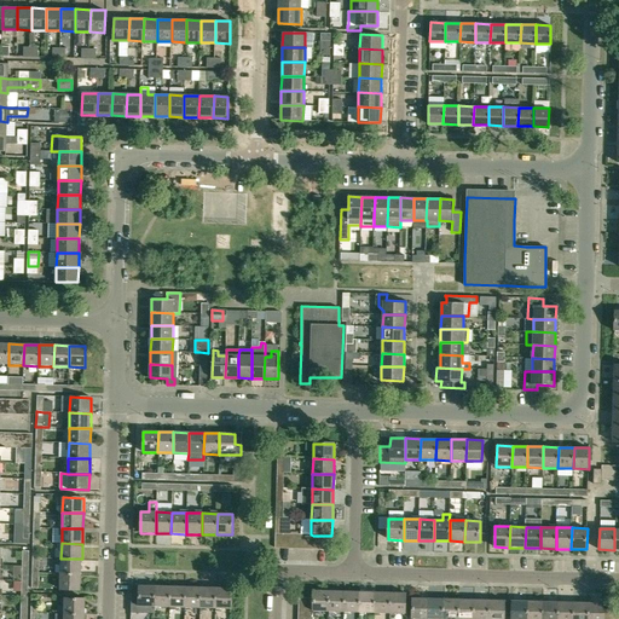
[(81,574),(82,559),(61,559),(61,574),(81,574)]
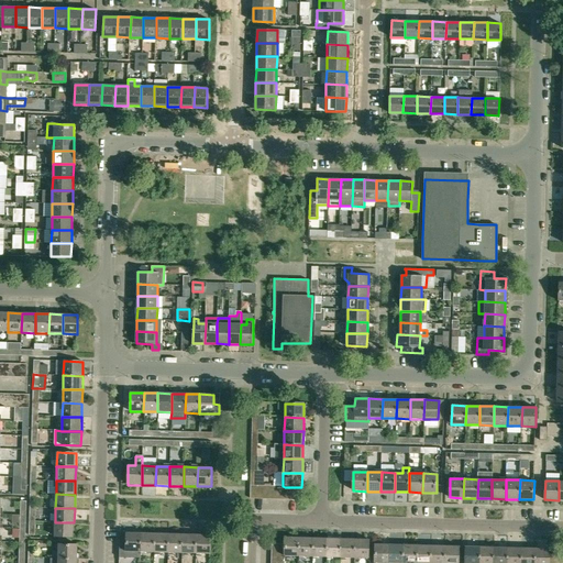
[(74,522),(55,522),(54,536),(74,537),(74,522)]
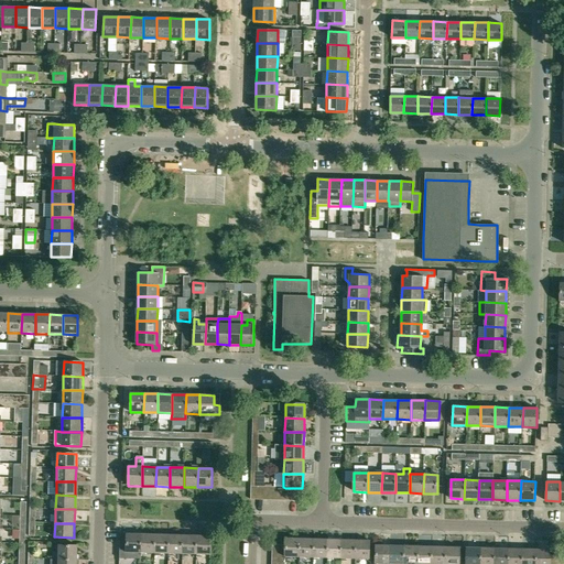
[(140,560),(140,553),(141,534),(127,533),(120,533),(119,559),(140,560)]
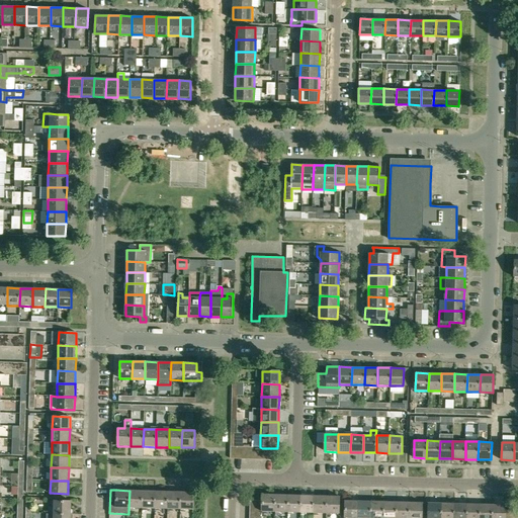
[(143,491),(130,491),(128,508),(142,508),(143,491)]
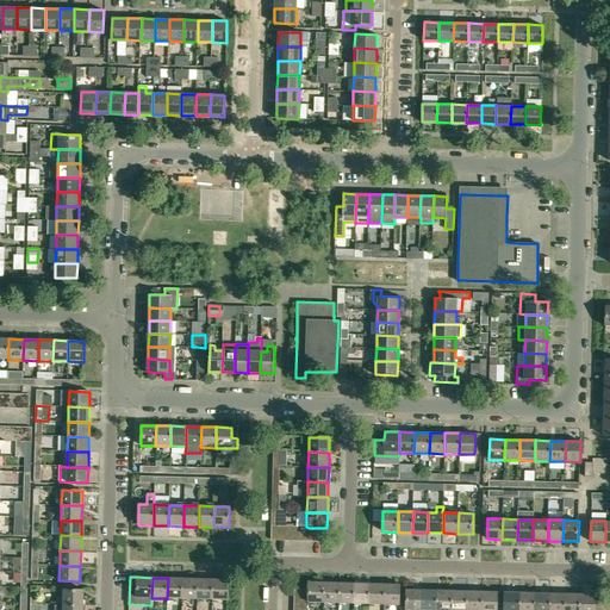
[(167,598),(182,598),(182,578),(168,578),(167,598)]
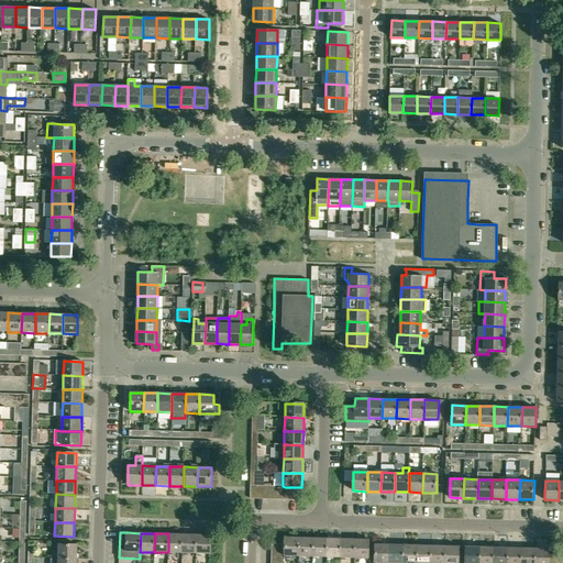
[(183,533),(168,533),(168,552),(181,553),(183,533)]
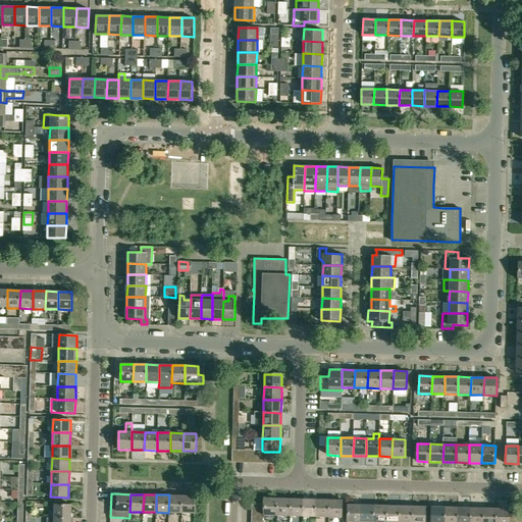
[(168,513),(180,513),(181,496),(169,494),(168,513)]
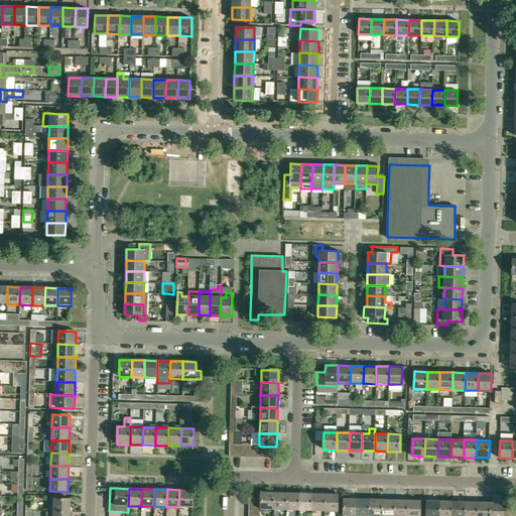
[(192,490),(179,490),(178,507),(191,507),(192,490)]
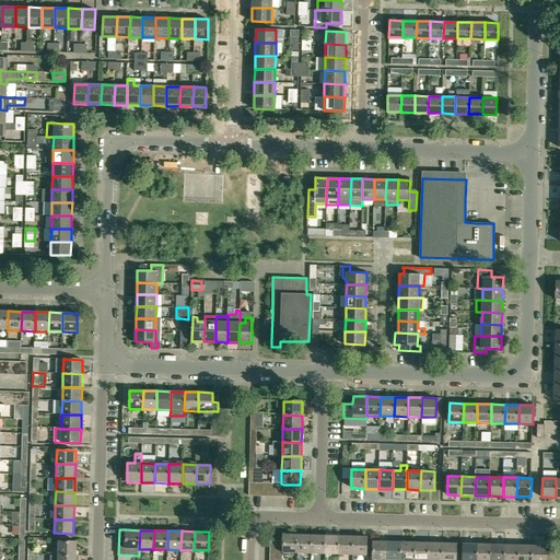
[(283,552),(298,553),(298,534),(283,534),(283,540),(283,547),(283,552)]
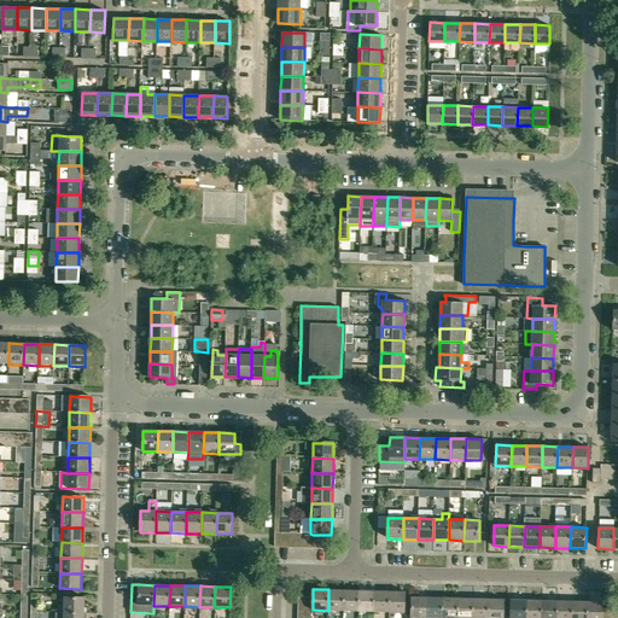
[(344,589),(328,589),(328,611),(343,611),(344,589)]
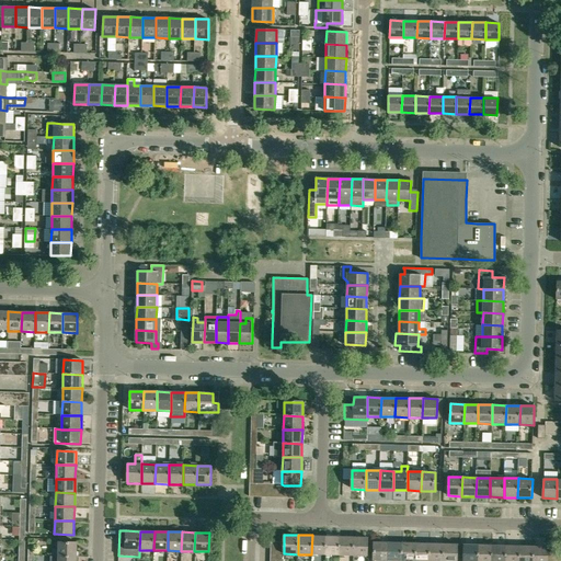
[(325,554),(325,536),(312,535),(311,554),(325,554)]
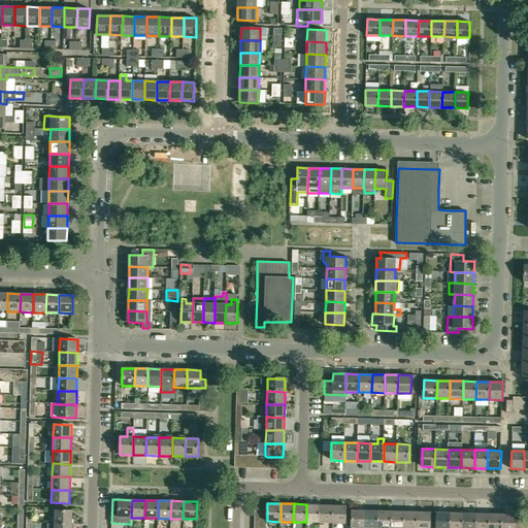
[(320,504),(306,504),(306,522),(319,523),(320,504)]
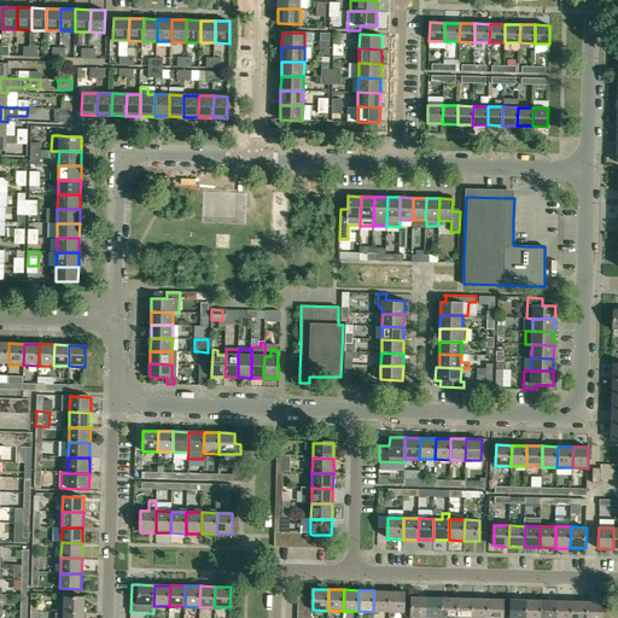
[(390,592),(374,590),(373,612),(389,612),(390,592)]
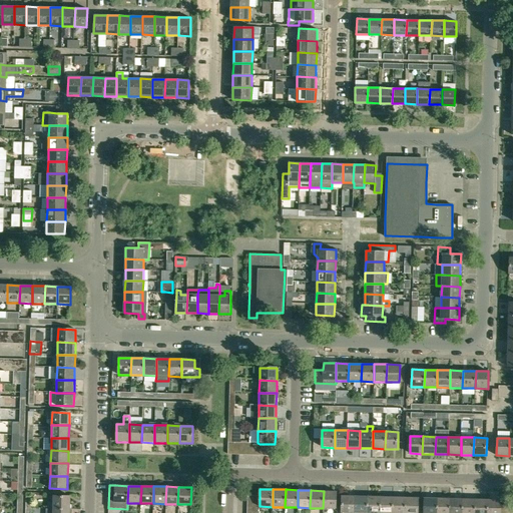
[(337,491),(324,491),(323,508),(336,509),(337,491)]
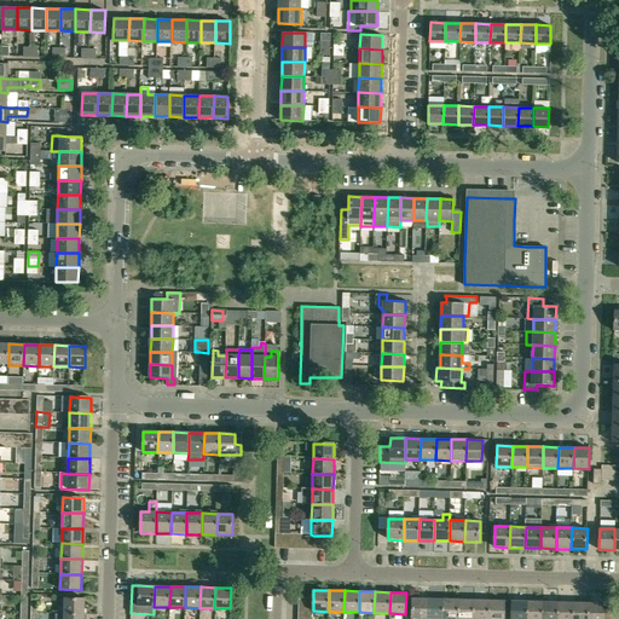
[(417,618),(427,618),(428,599),(412,597),(412,618),(417,618)]
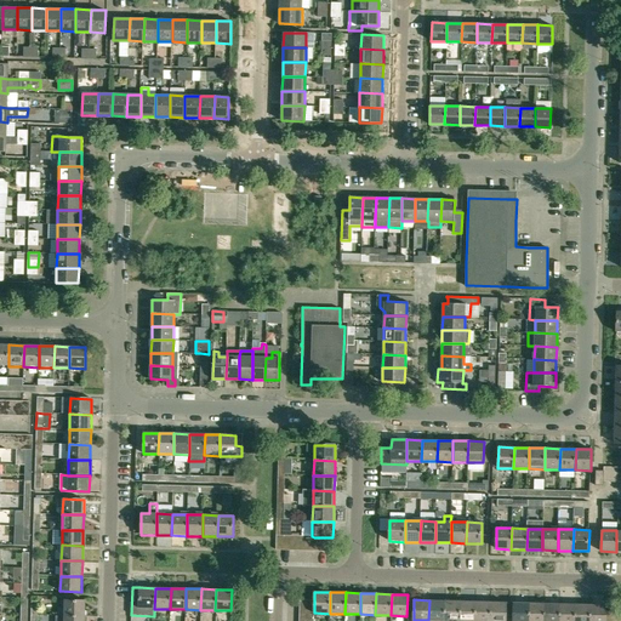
[(64,616),(85,616),(86,600),(64,600),(64,616)]
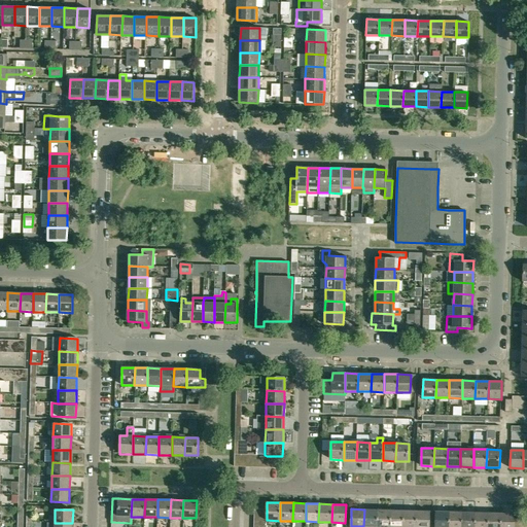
[(377,526),(378,510),(364,510),(363,526),(377,526)]
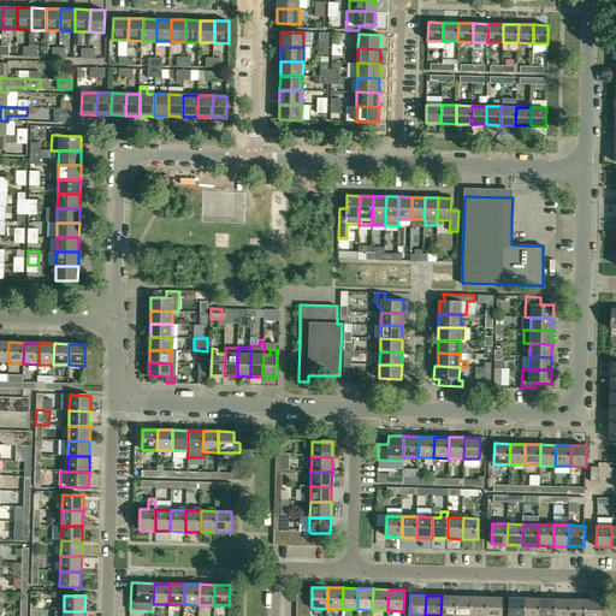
[(455,615),(456,597),(442,596),(440,615),(455,615)]
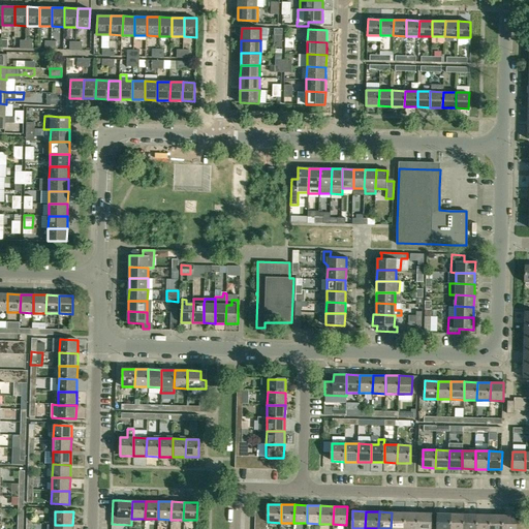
[(404,528),(405,512),(392,512),(391,528),(404,528)]
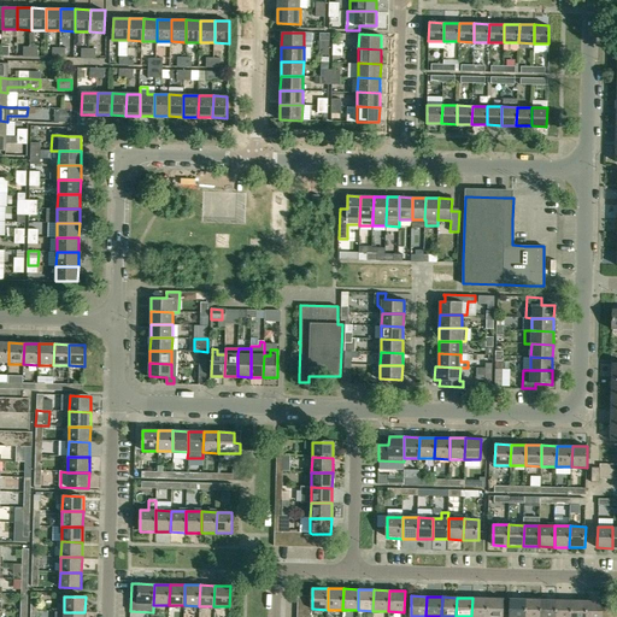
[(487,616),(488,598),(472,598),(471,616),(487,616)]
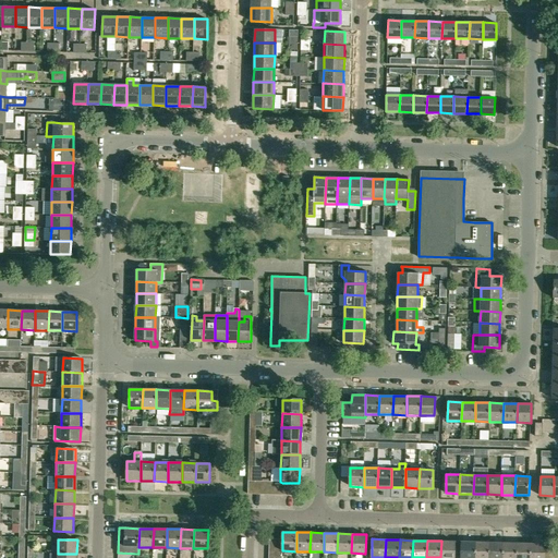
[(455,557),(455,542),(441,541),(440,557),(455,557)]
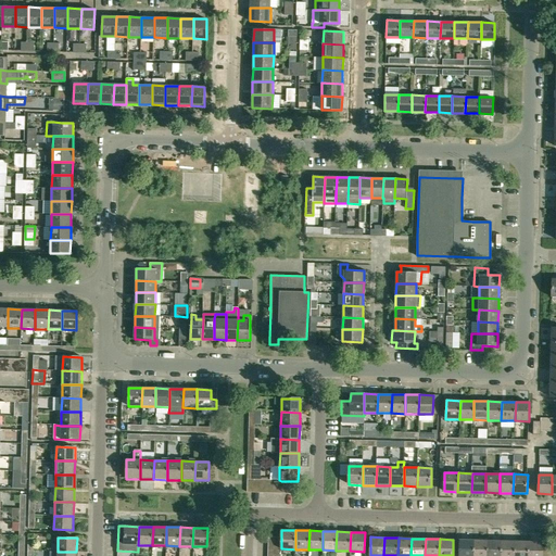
[(459,555),(472,555),(474,540),(459,540),(459,555)]
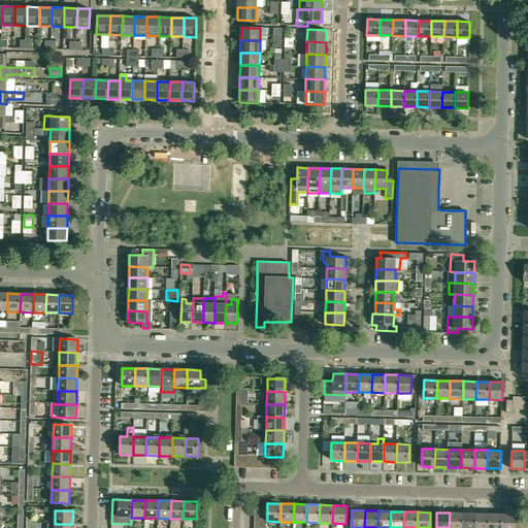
[(462,527),(463,514),(450,513),(449,527),(462,527)]
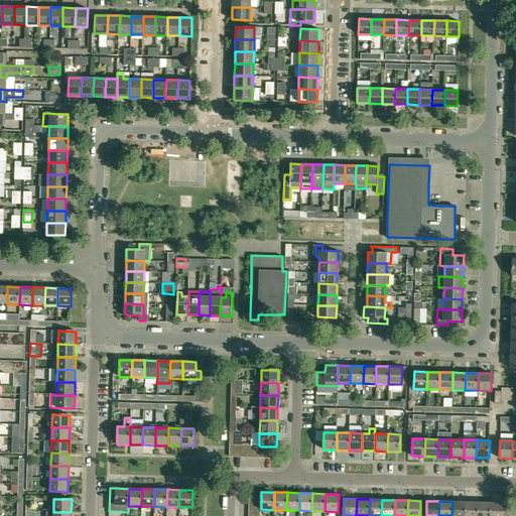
[(452,515),(465,515),(466,502),(453,502),(452,515)]
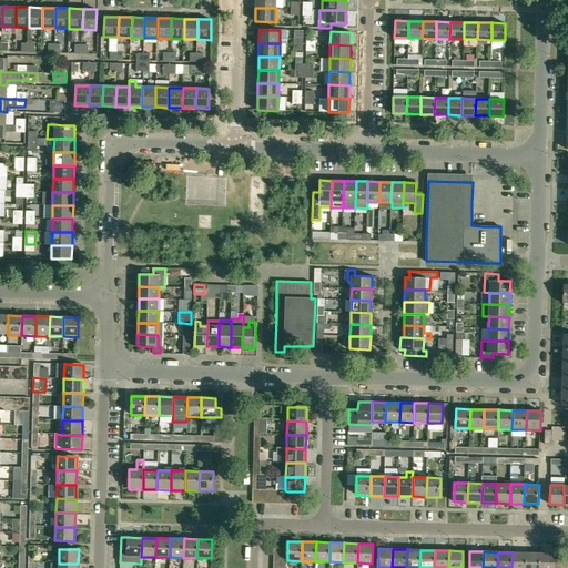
[(525,567),(526,553),(513,553),(511,567),(525,567)]
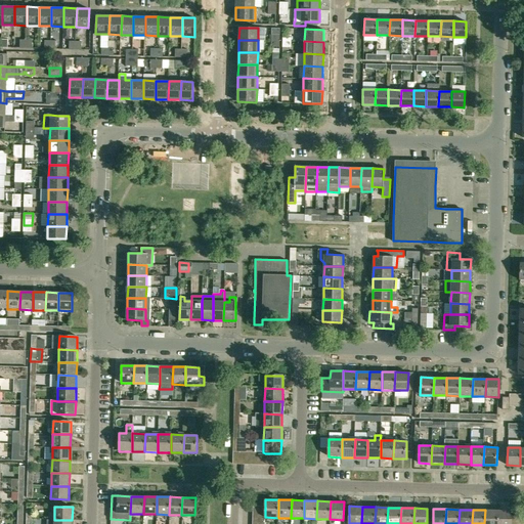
[(497,523),(498,510),(485,510),(484,523),(497,523)]
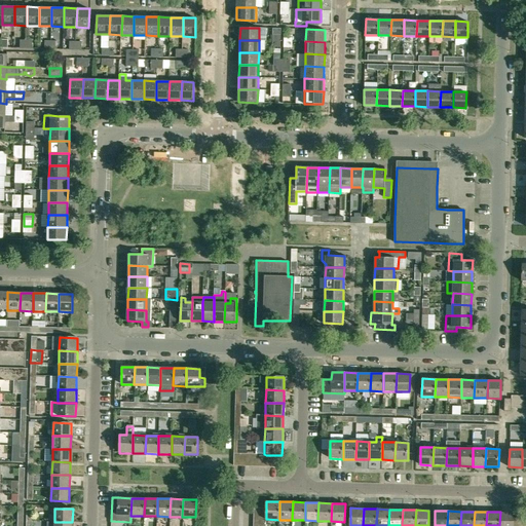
[(513,525),(513,524),(513,518),(514,513),(500,512),(499,525),(513,525)]
